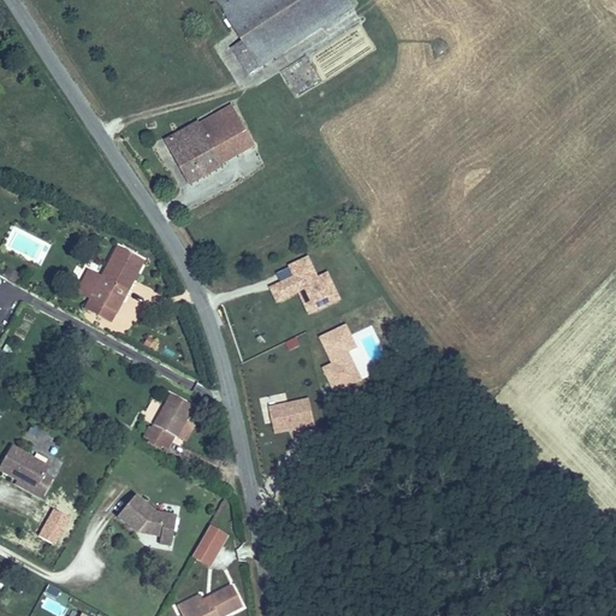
[(354,6),(349,0),(218,0),(246,42),(261,65),(354,6)]
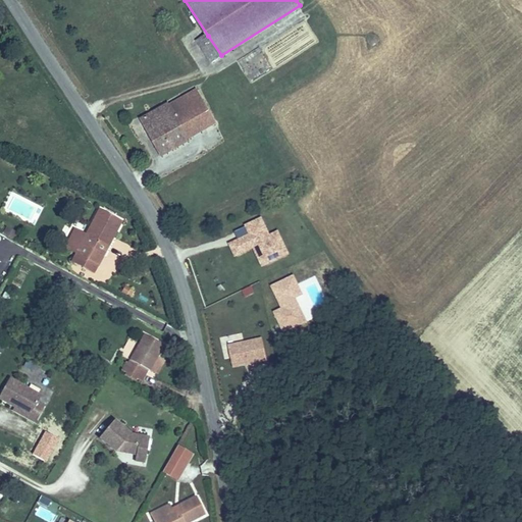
[(208,36),(199,42),(211,61),(221,55),(208,36)]
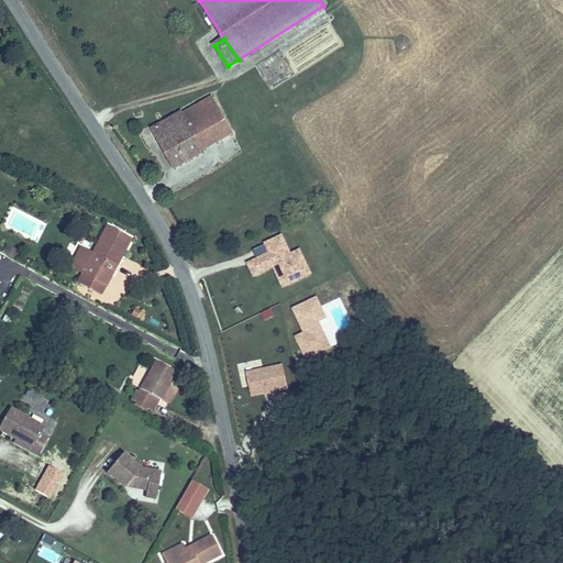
[(212,95),(151,129),(173,167),(234,133),(212,95)]
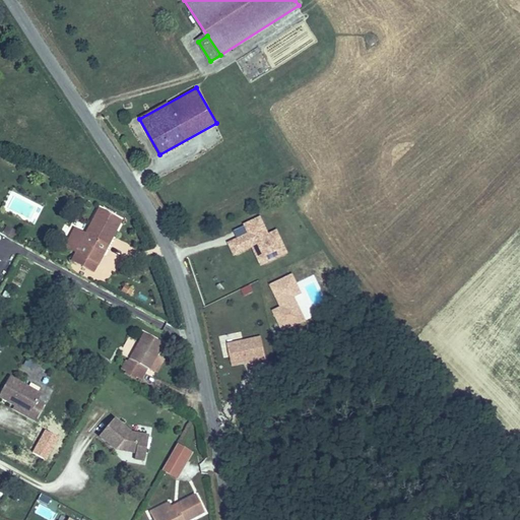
[(202,172),(213,166),(206,154),(196,160),(202,172)]
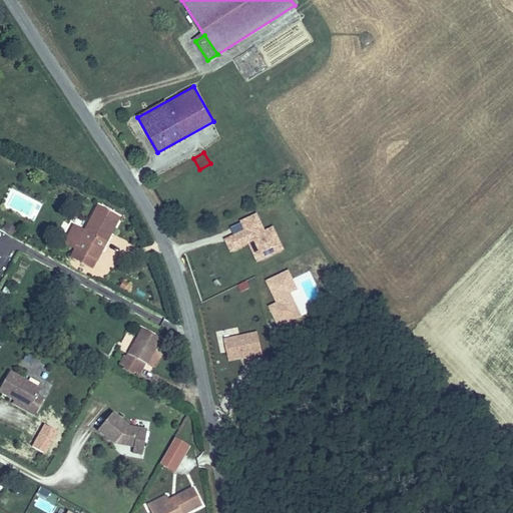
[(255,262),(285,251),(275,224),(265,228),(259,212),(237,220),(240,228),(223,234),(229,252),(249,244),(255,262)]
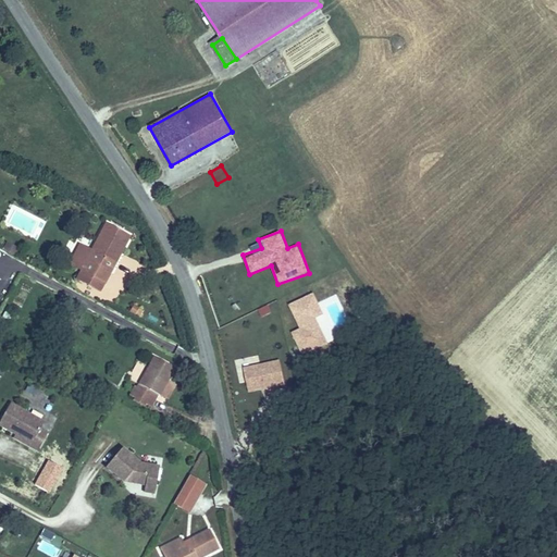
[(99,259),(88,279),(110,291),(135,244),(113,233),(99,259)]
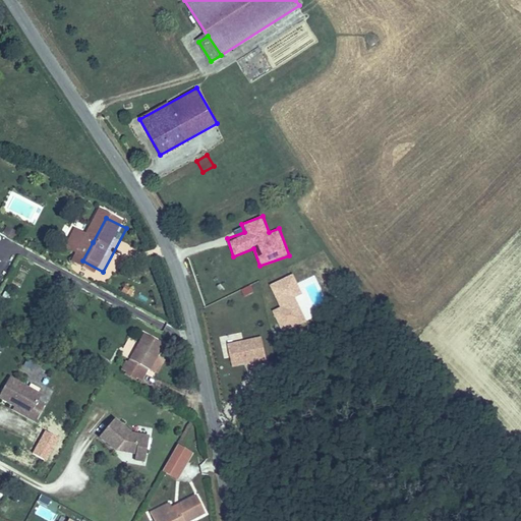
[(82,261),(93,242),(83,237),(73,256),(82,261)]
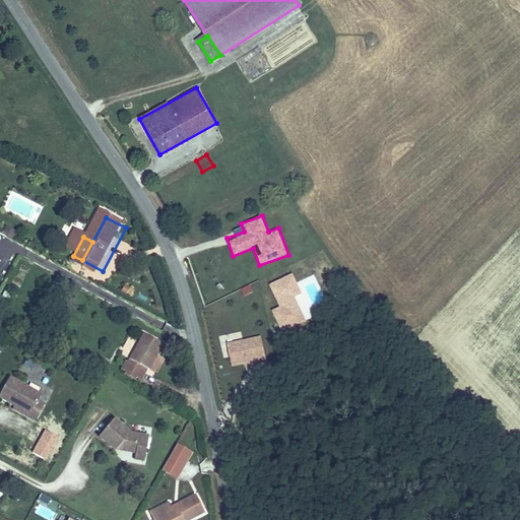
[(103,271),(82,260),(78,267),(100,278),(103,271)]
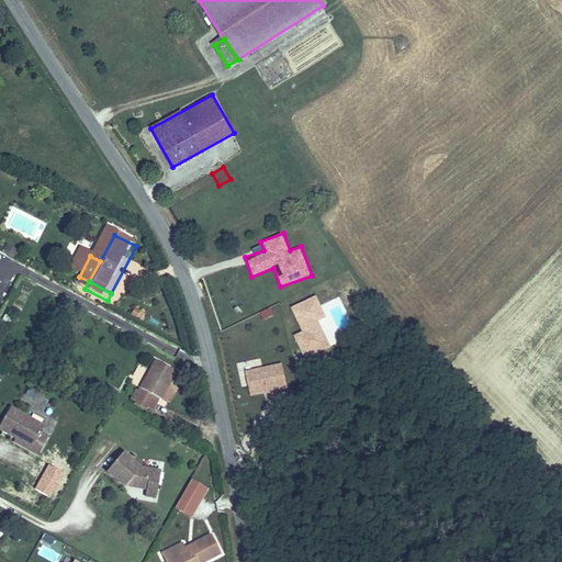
[(302,330),(294,334),(304,357),(332,346),(319,318),(326,316),(317,295),(291,305),(302,330)]
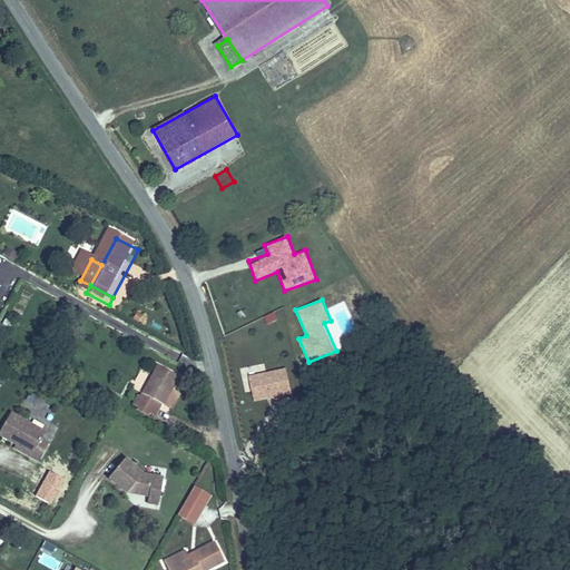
[(145,322),(146,314),(135,312),(133,320),(145,322)]
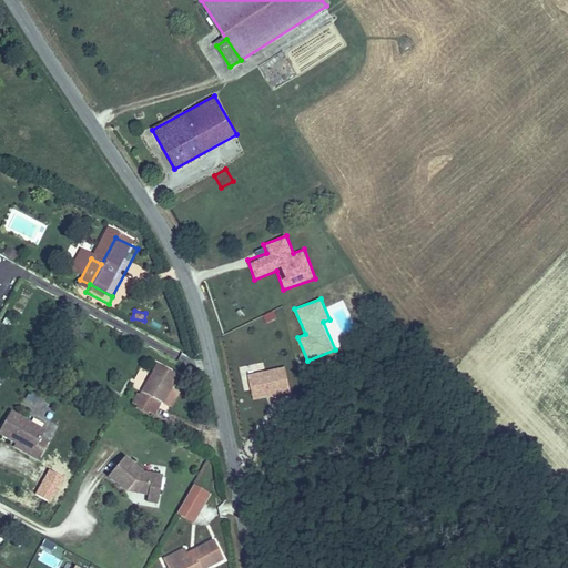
[(144,387),(163,398),(165,399),(175,381),(180,372),(159,361),(144,387)]
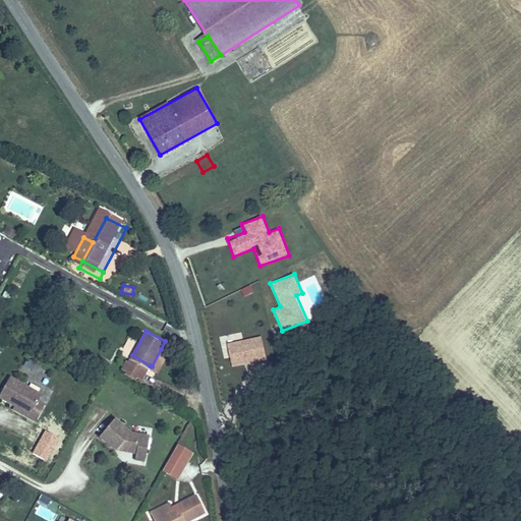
[(226,343),(232,367),(268,359),(262,335),(226,343)]
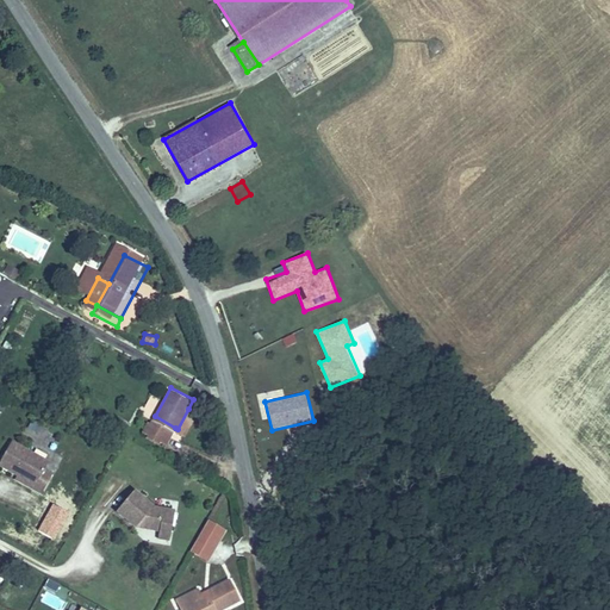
[(178,429),(185,433),(195,412),(188,409),(178,429)]
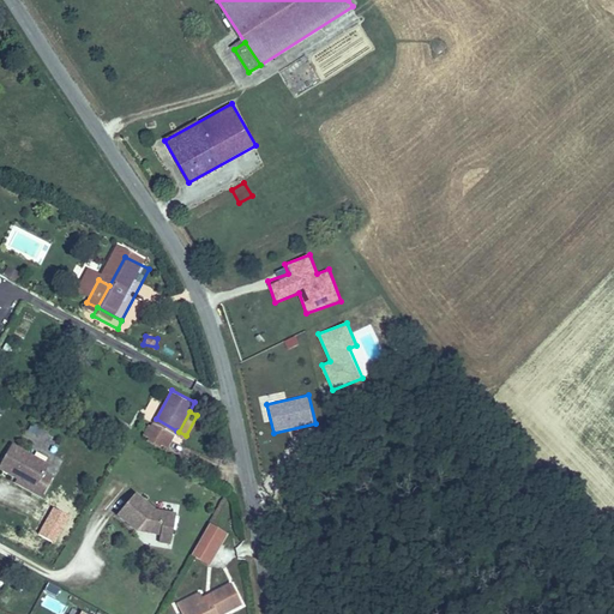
[(150,423),(174,435),(176,431),(156,419),(154,417),(150,423)]
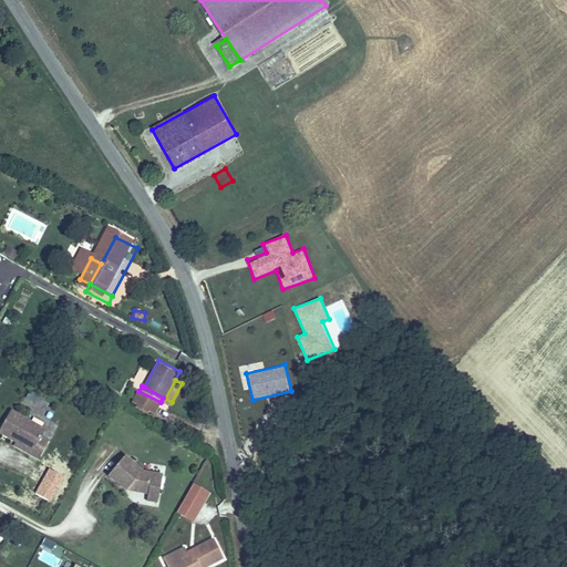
[(156,410),(161,402),(138,391),(135,398),(156,410)]
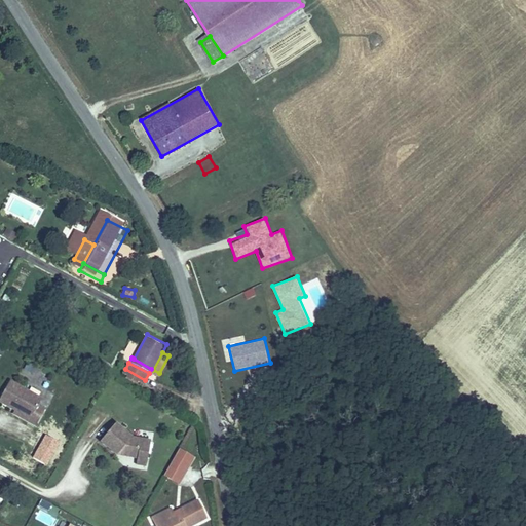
[(11,376),(0,396),(16,405),(32,414),(30,416),(38,420),(47,404),(40,400),(43,393),(11,376)]
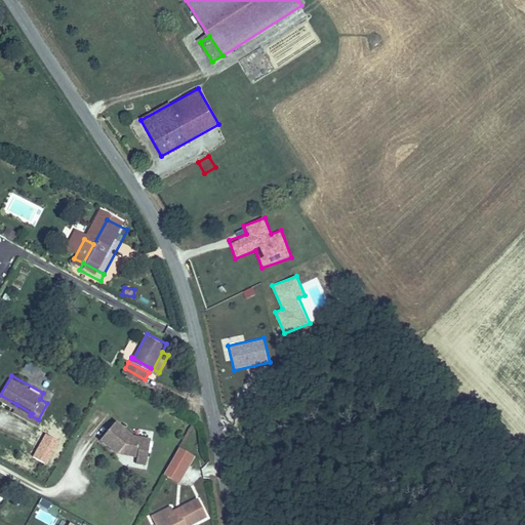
[(16,404),(15,407),(30,415),(32,413),(16,404)]
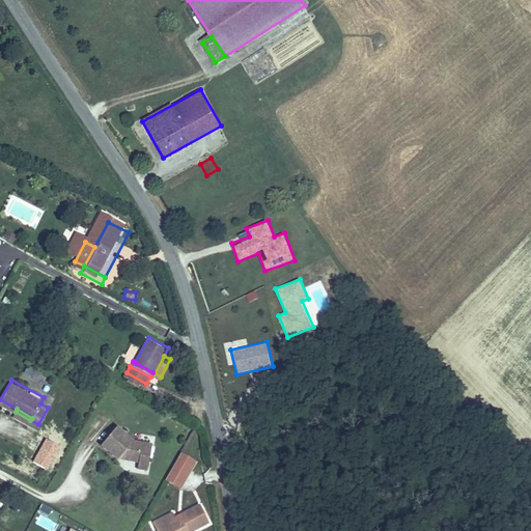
[(135,438),(119,424),(103,442),(119,456),(150,462),(155,441),(135,438)]
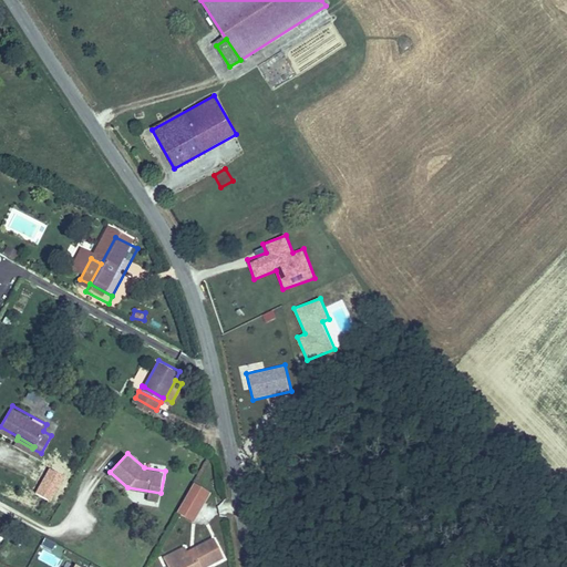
[(212,492),(194,482),(176,512),(195,523),(212,492)]
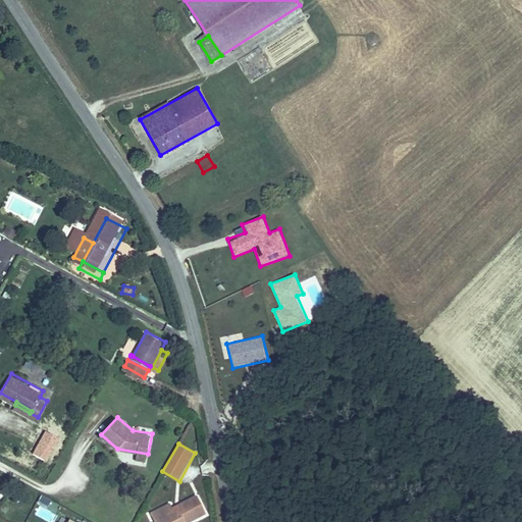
[(206,512),(196,492),(181,501),(179,506),(174,509),(169,501),(151,511),(156,521),(187,521),(188,521),(206,512)]
